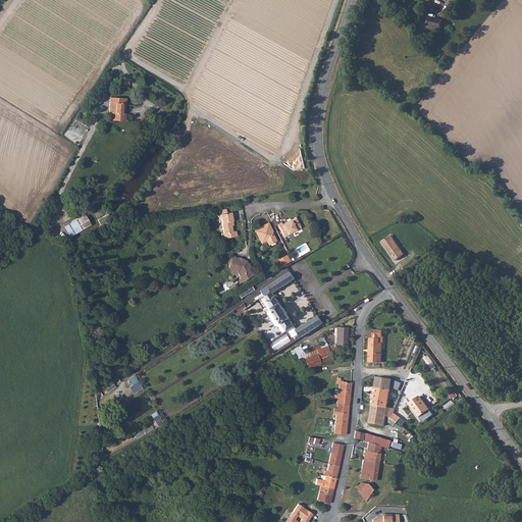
[(429,28),(436,30),(439,30),(442,20),(432,17),(429,28)]
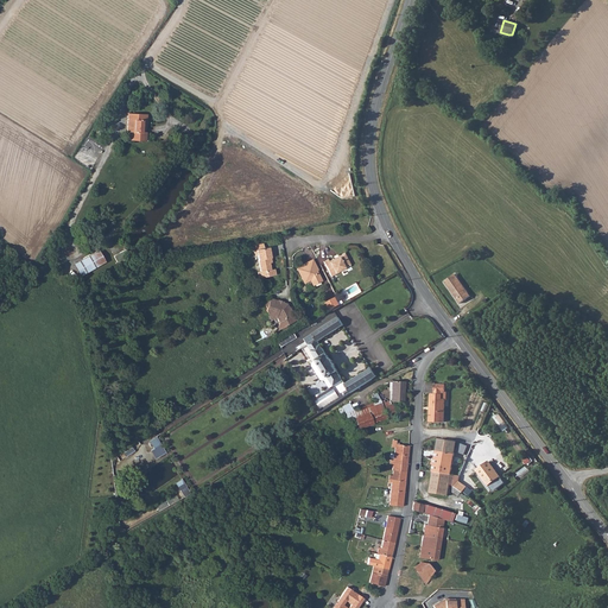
[(143,140),(143,133),(141,133),(141,130),(145,130),(146,114),(127,113),(126,133),(130,133),(130,140),(143,140)]
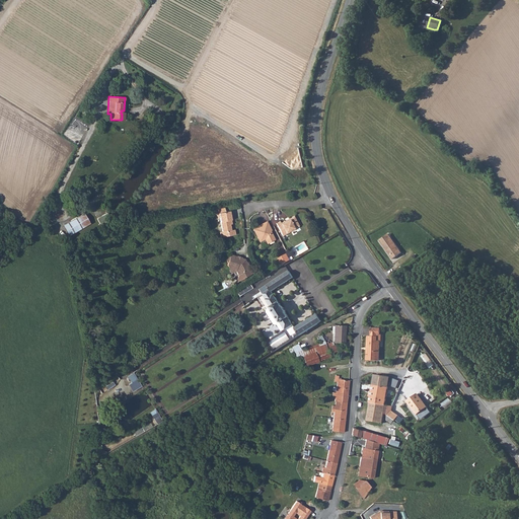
[(42,212),(48,215),(52,208),(47,205),(42,212)]
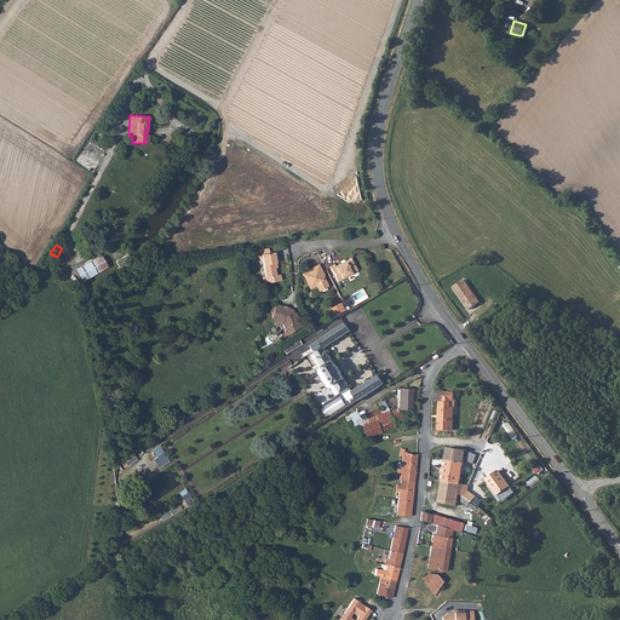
[(259,254),(259,259),(263,259),(267,276),(263,276),(264,283),(281,280),(280,274),(276,275),(275,268),(275,263),(276,263),(276,257),(268,258),(268,253),(265,253),(259,254)]
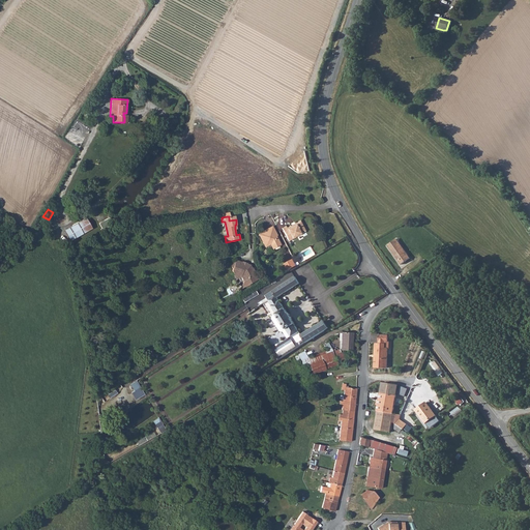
[(85,218),(65,230),(70,240),(91,228),(85,218)]
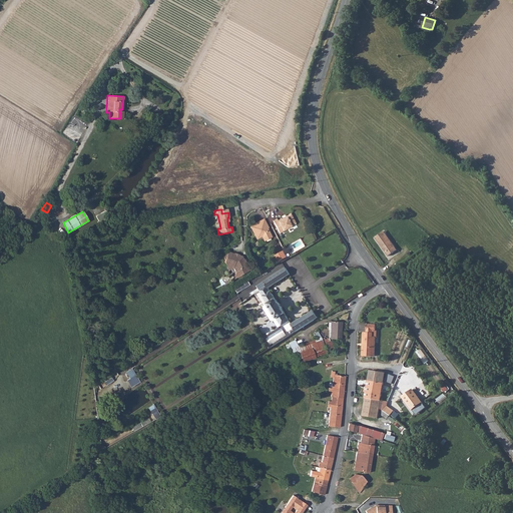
[(273,221),(279,233),(291,227),(290,226),(295,223),(290,214),(285,216),(286,217),(282,219),(281,218),(277,220),(277,219),(273,221)]
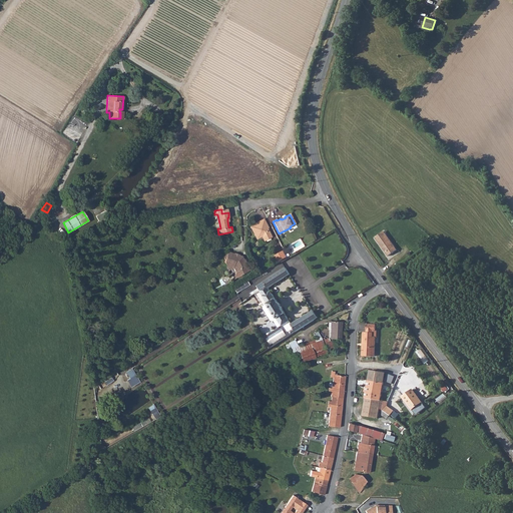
[(249,227),(255,239),(262,236),(264,241),(271,237),(267,228),(268,228),(264,219),(255,222),(257,224),(249,227)]
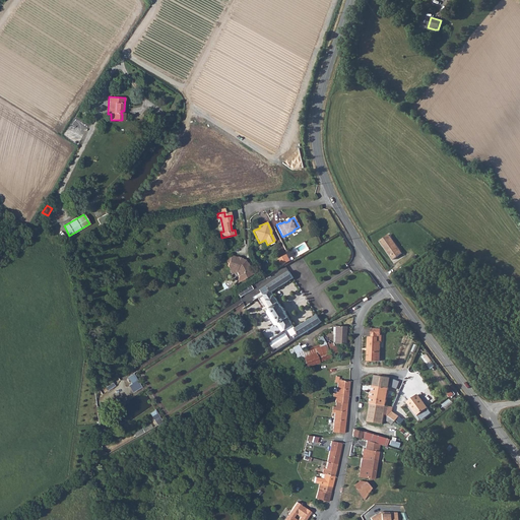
[(380,241),(393,259),(401,254),(388,235),(380,241)]
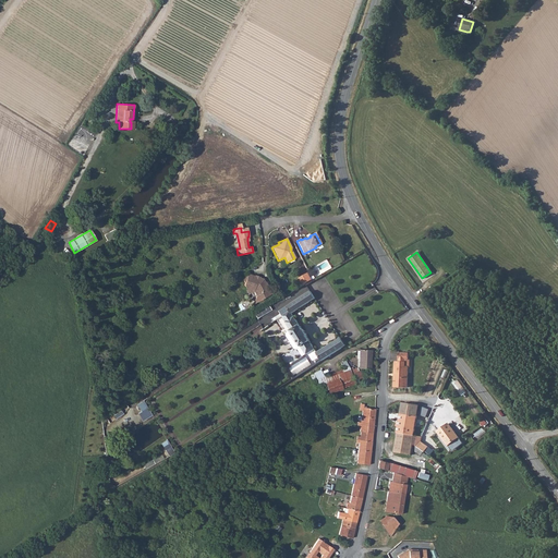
[(255,275),(247,273),(247,275),(242,277),(244,282),(244,284),(246,289),(249,290),(250,288),(254,290),(253,291),(255,296),(254,300),(257,302),(262,300),(261,299),(271,293),(269,289),(268,289),(267,287),(267,284),(266,282),(265,282),(263,278),(259,277),(258,278),(254,276),(255,275)]
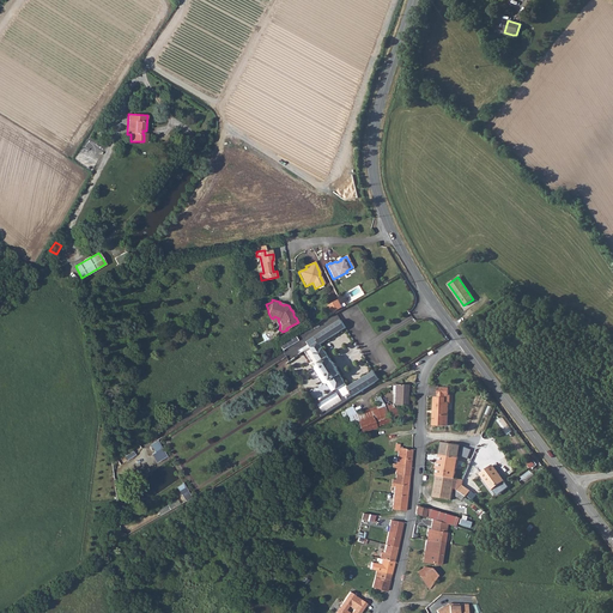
[(333,314),(337,311),(343,308),(338,299),(333,303),(328,304),(333,314)]
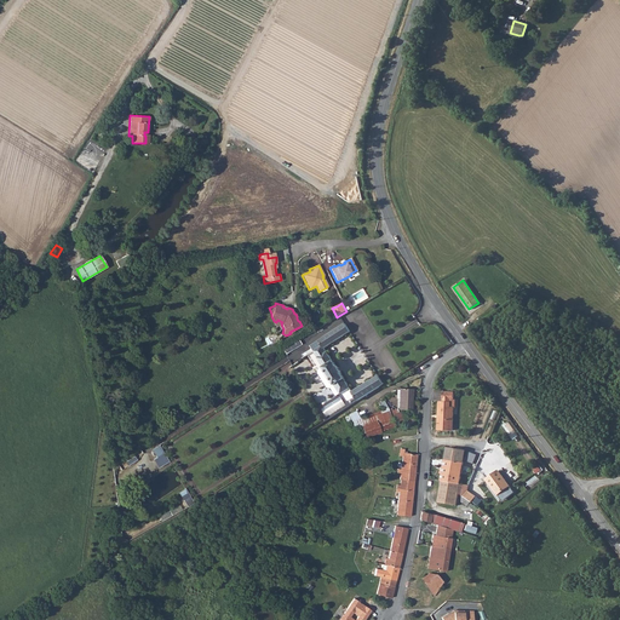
[(319,340),(325,348),(326,348),(343,337),(352,350),(359,346),(359,345),(344,323),(319,340)]
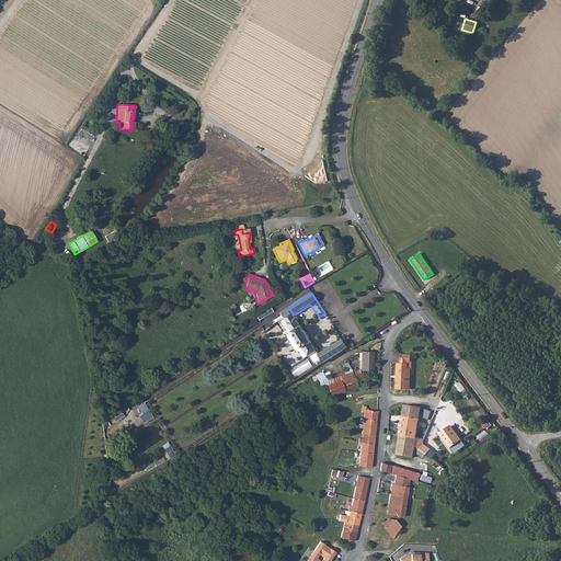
[(259,319),(273,311),(271,307),(256,315),(259,319)]
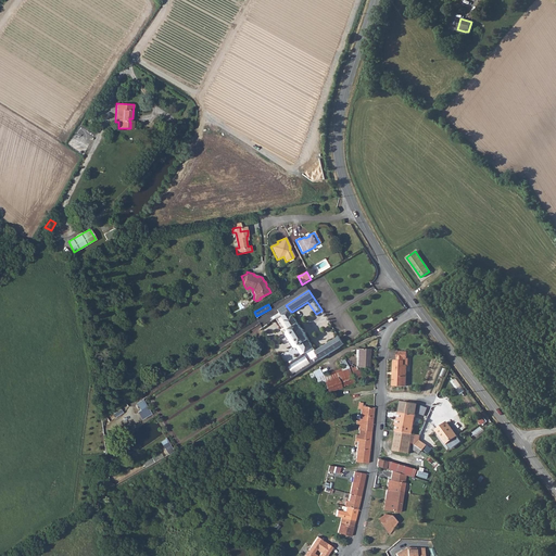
[(292,312),(291,312),(286,305),(279,310),(292,329),(291,329),(300,342),(306,351),(307,353),(315,348),(308,339),(310,338),(308,337),(306,333),(307,332),(303,327),(300,324),(292,312)]
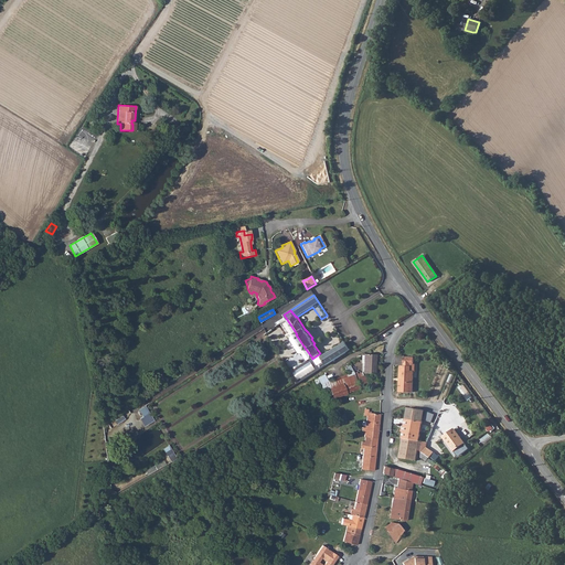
[(334,339),(340,336),(337,330),(329,334),(333,340),(334,339)]
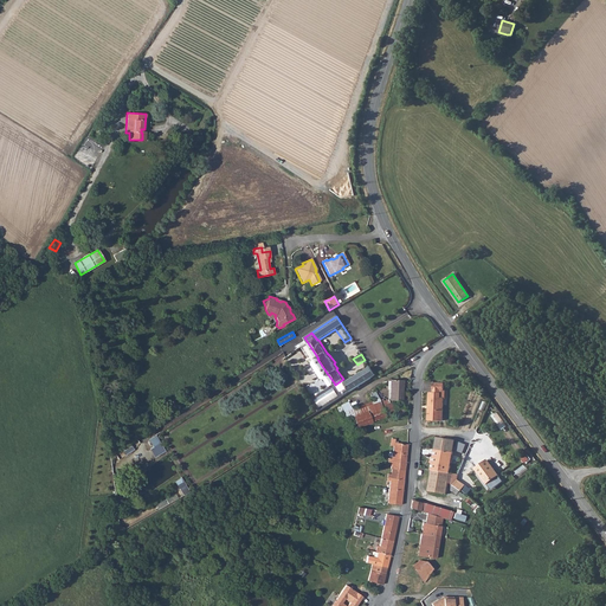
[(359,363),(363,371),(369,367),(365,360),(359,363)]
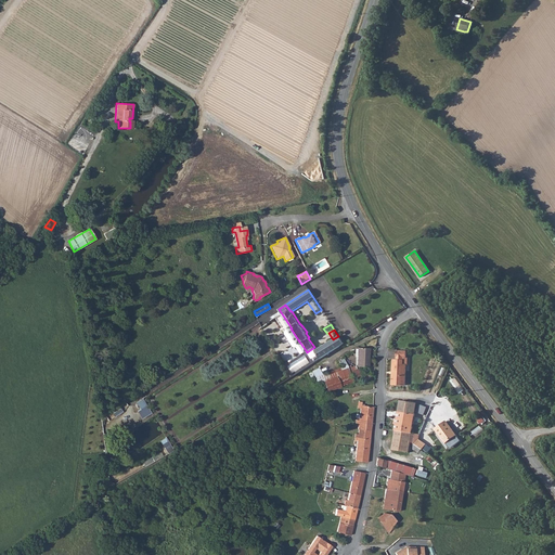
[(319,355),(320,359),(324,357),(344,344),(338,336),(333,339),(317,350),(319,355)]
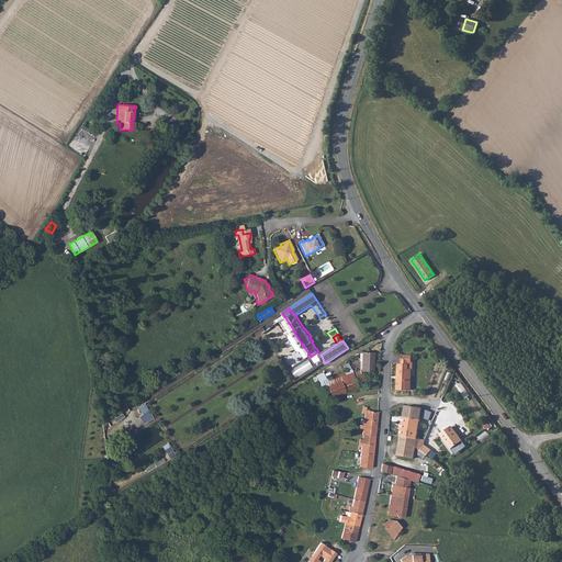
[(318,351),(311,357),(315,363),(316,362),(323,359),(321,355),(318,351)]
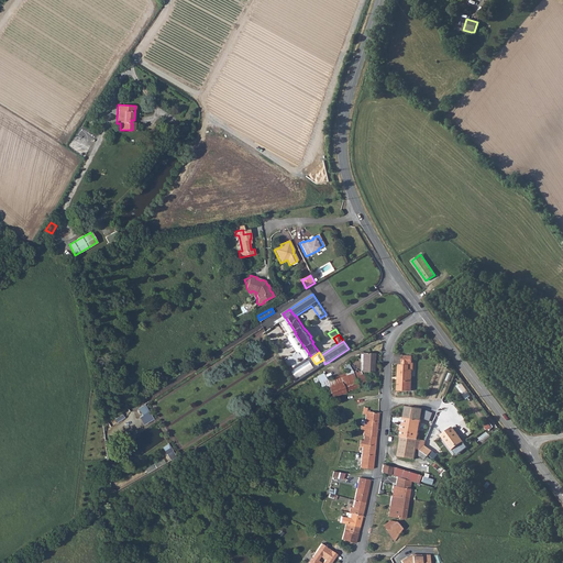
[(363,362),(362,372),(374,372),(375,354),(363,353),(363,354),(363,362)]
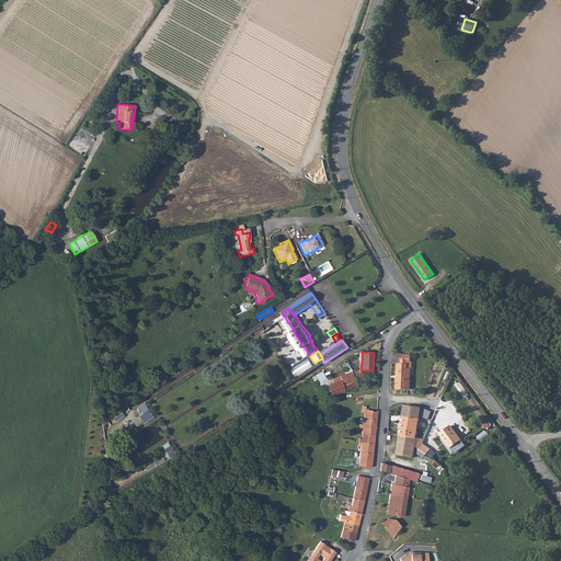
[(310,356),(309,354),(292,368),(298,379),(319,366),(316,362),(315,363),(310,356)]
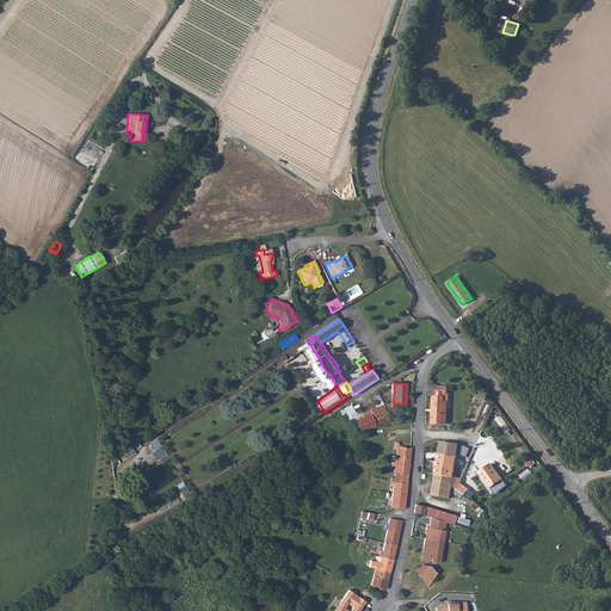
[(433,396),(432,424),(445,425),(446,421),(436,418),(438,396),(437,396),(433,396)]
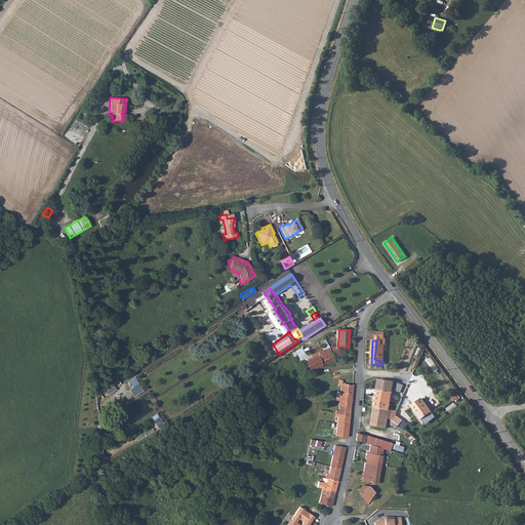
[(381,340),(376,340),(374,359),(384,362),(385,346),(381,346),(381,340)]
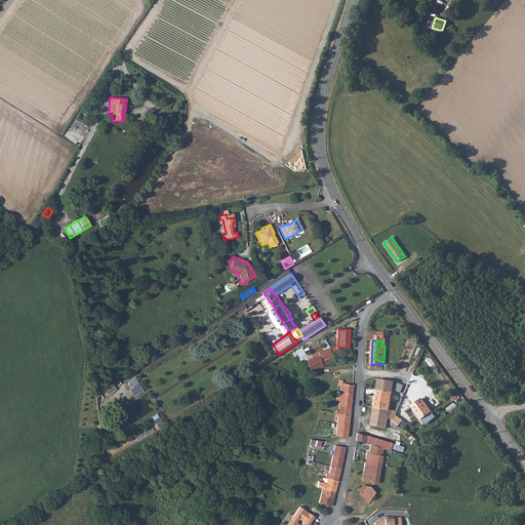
[(290,354),(293,359),(297,356),(303,353),(300,348),(295,351),(295,352),(290,354)]
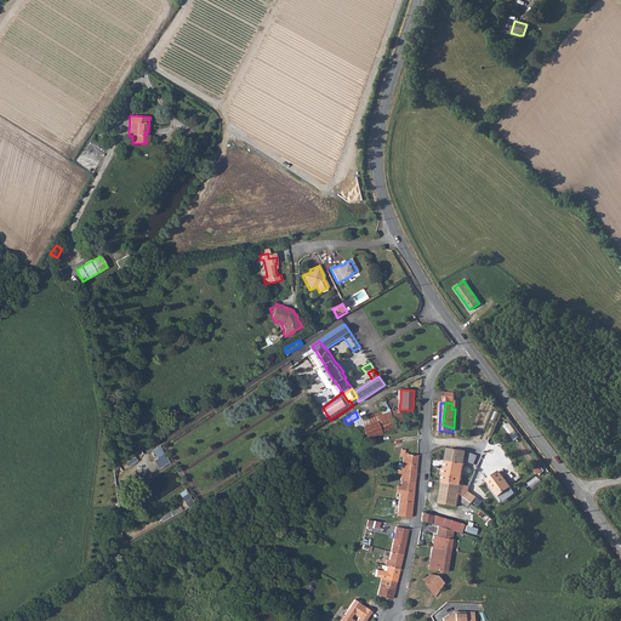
[(392,416),(389,411),(382,415),(381,411),(353,422),(355,428),(358,428),(360,436),(362,434),(363,439),(396,427),(394,423),(392,416)]
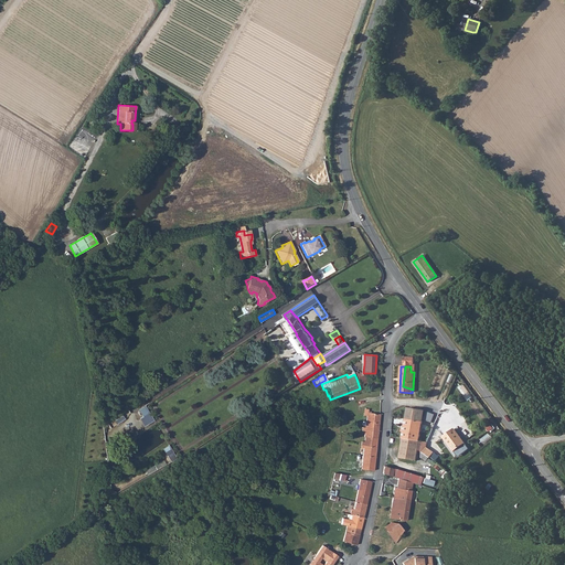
[(356,379),(359,385),(368,383),(365,375),(356,379)]
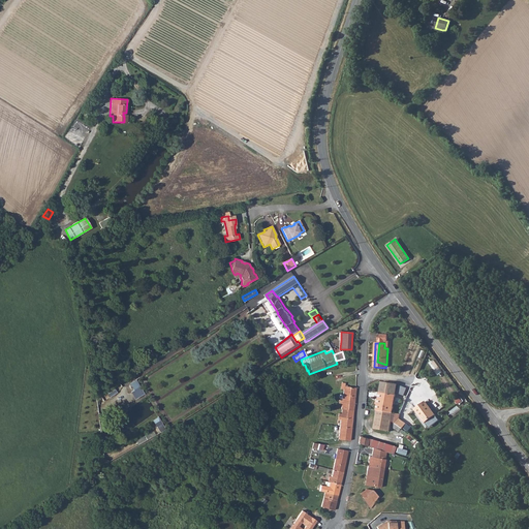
[(135,380),(130,383),(134,390),(130,392),(135,399),(144,394),(135,380)]
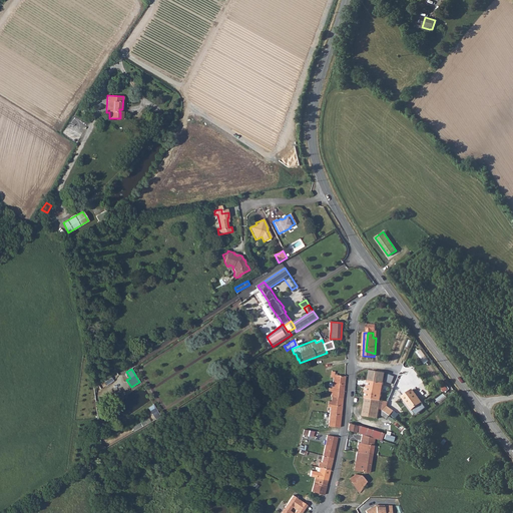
[(331,397),(332,397),(343,398),(345,376),(335,375),(335,372),(331,371),(331,377),(333,378),(332,382),(333,382),(332,388),(329,388),(329,391),(331,392),(331,397)]
